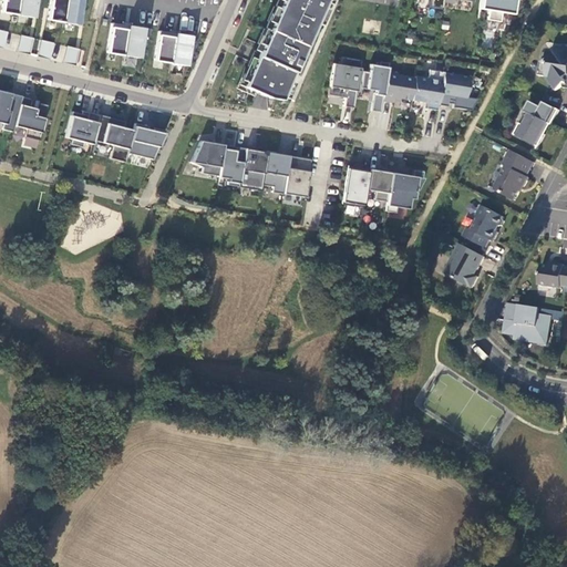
[(38,0),(1,0),(0,11),(0,12),(35,18),(38,0)]
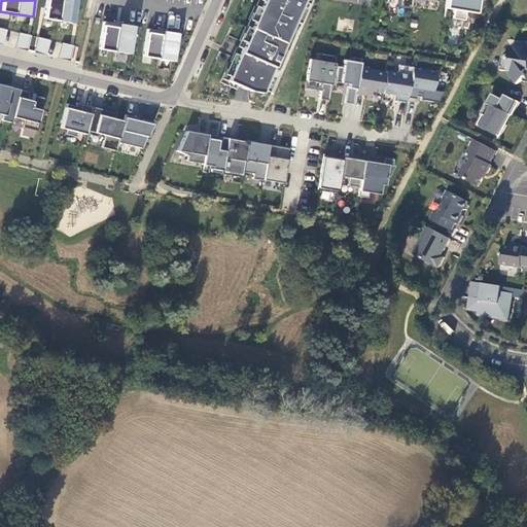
[(78,0),(45,0),(43,18),(75,23),(78,0)]
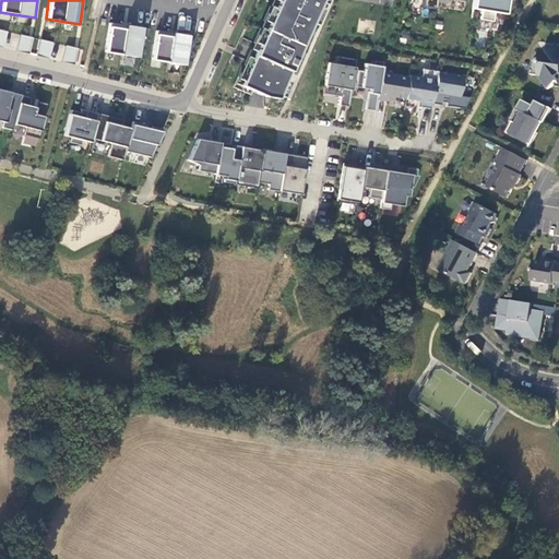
[(276,0),(238,85),(263,97),(275,98),(319,0),(276,0)]
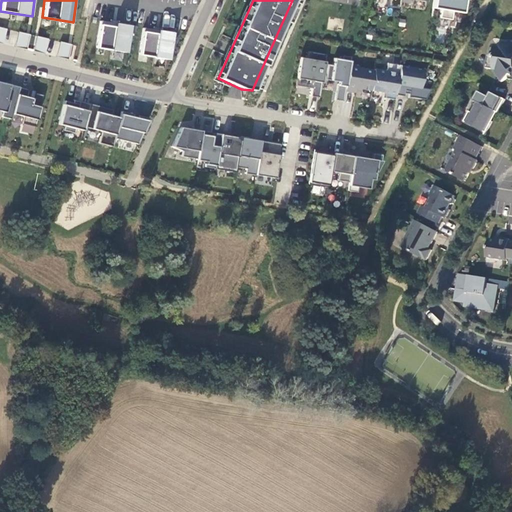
[(387,0),(386,7),(399,9),(400,1),(400,0),(387,0)]
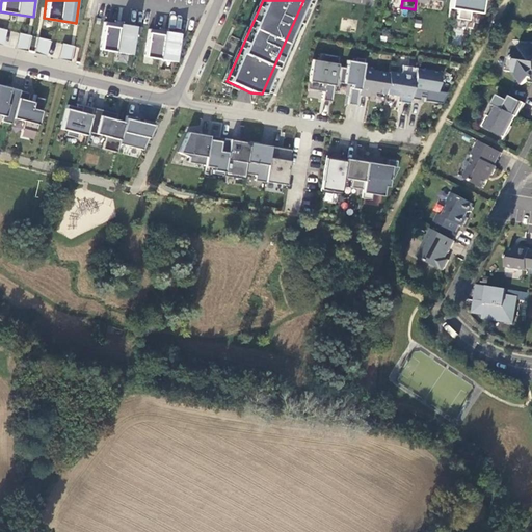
[(450,0),(449,8),(457,10),(456,19),(469,21),(470,12),(480,14),(482,0),(486,0),(487,0),(486,0),(450,0)]
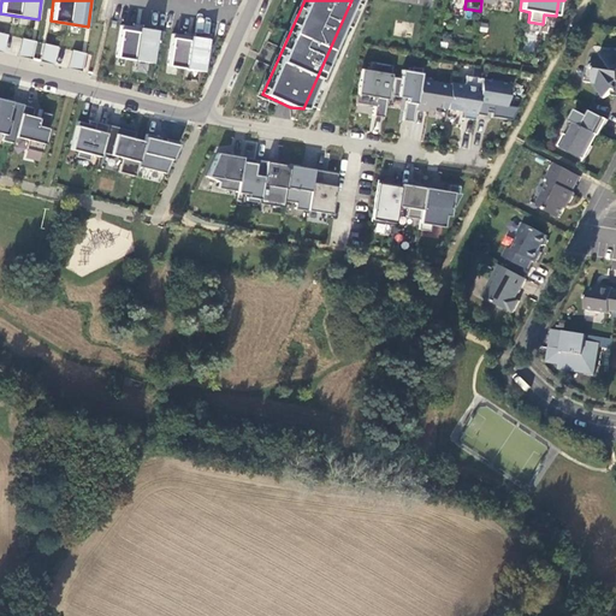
[(122,30),(118,57),(152,63),(158,31),(140,29),(140,33),(122,30)]
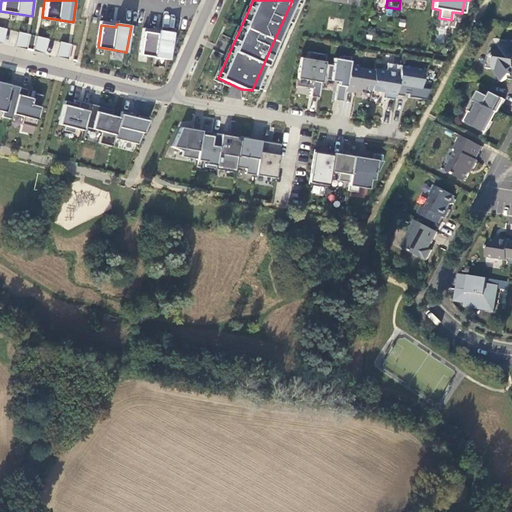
[(145,32),(141,55),(170,60),(174,33),(160,31),(159,34),(145,32)]
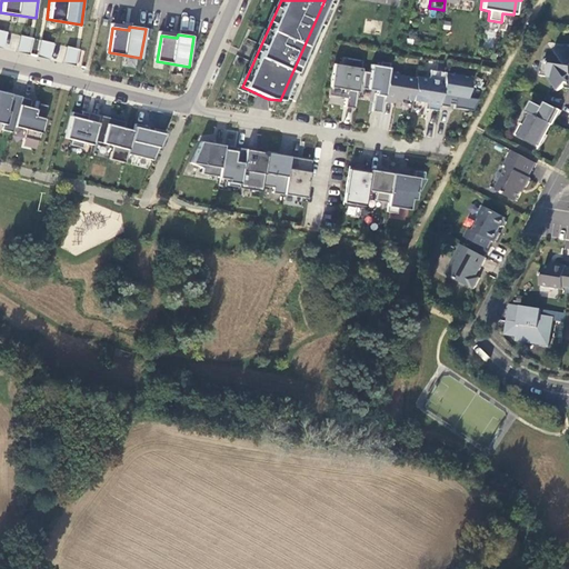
[(33,39),(20,36),(16,51),(29,55),(33,39)]
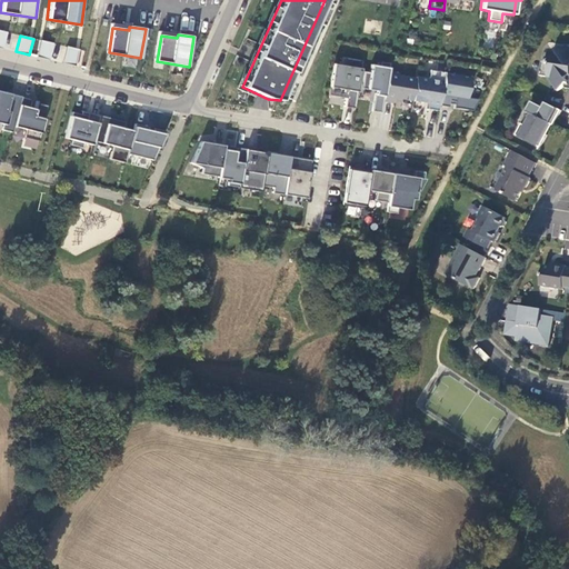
[(53,43),(40,40),(37,56),(50,59),(53,43)]
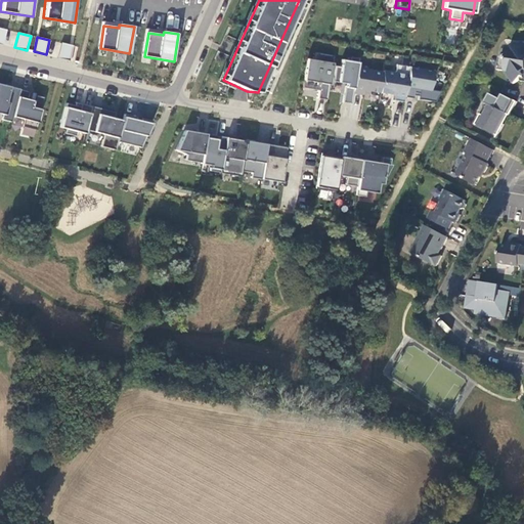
[(505,69),(514,82),(520,78),(523,75),(523,73),(523,72),(522,71),(523,69),(523,39),(520,39),(519,47),(509,46),(507,57),(499,56),(497,68),(505,69)]
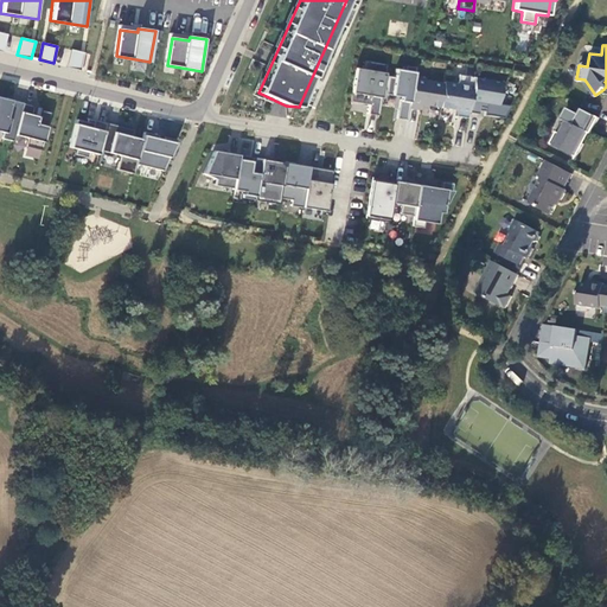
[(85,53),(71,50),(68,66),(81,70),(85,53)]
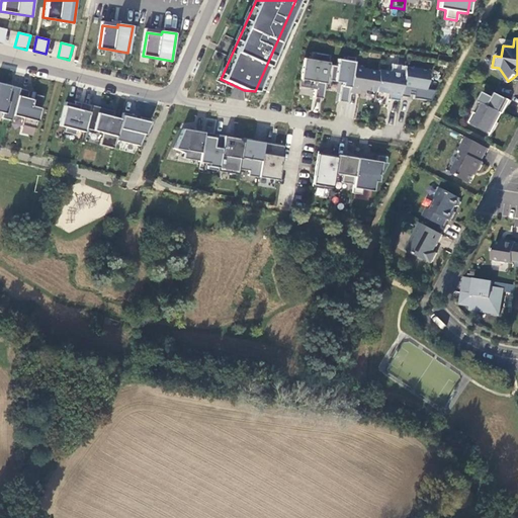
[(328,65),(329,56),(312,53),(311,60),(304,59),(298,87),(315,90),(314,97),(322,99),(325,80),(328,65)]
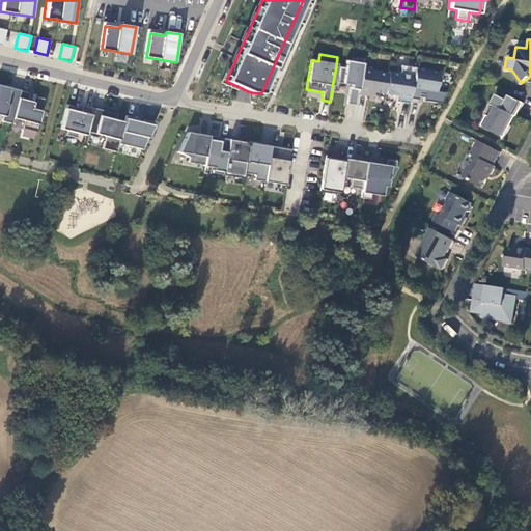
[(362,67),(363,59),(355,58),(354,62),(345,60),(344,68),(336,66),(333,82),(350,85),(346,104),(356,105),(357,95),(362,67)]
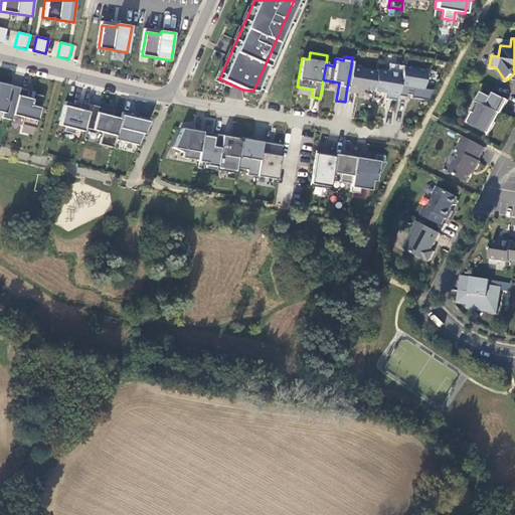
[(389,63),(387,71),(375,69),(375,70),(372,92),(386,94),(386,99),(396,101),(397,96),(401,66),(401,65),(389,63)]
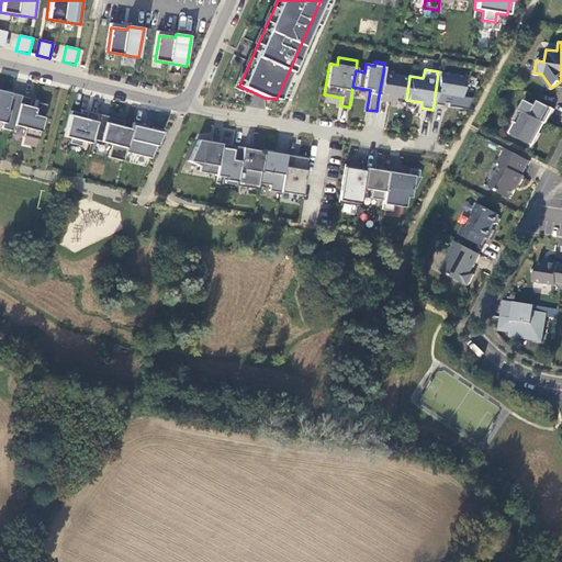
[(406,100),(409,77),(393,75),(393,72),(383,71),(378,101),(389,102),(389,97),(406,100)]
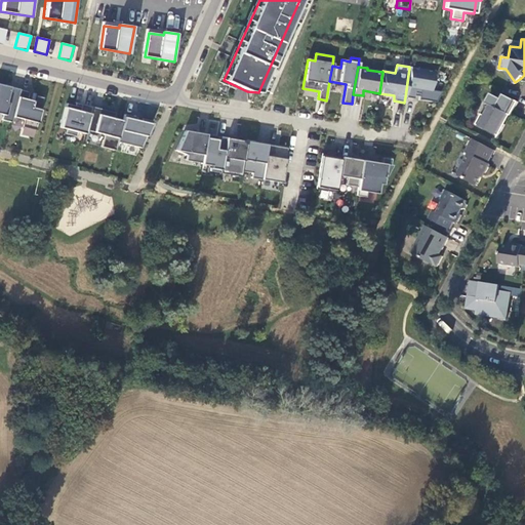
[(431,90),(434,72),(409,68),(405,97),(413,98),(413,92),(419,93),(420,89),(431,90)]
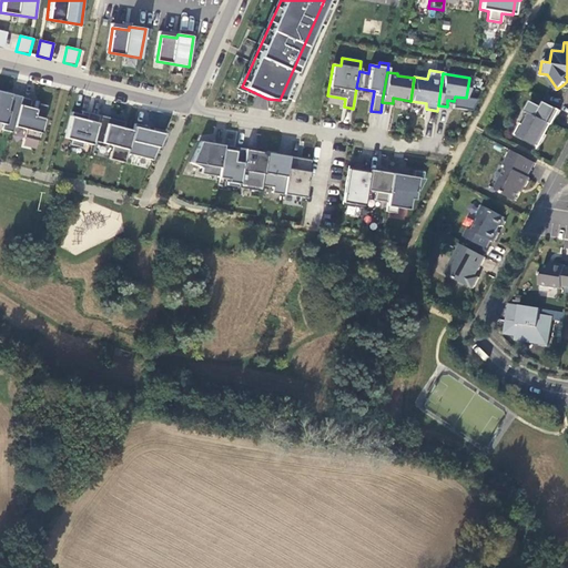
[(13,127),(21,97),(0,91),(0,123),(2,124),(1,130),(11,132),(13,127)]
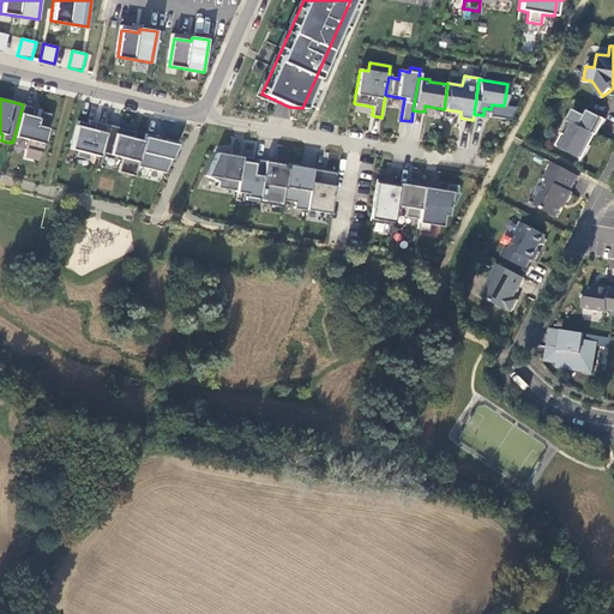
[(41,109),(23,104),(14,137),(28,139),(25,148),(41,152),(52,114),(41,112),(41,109)]
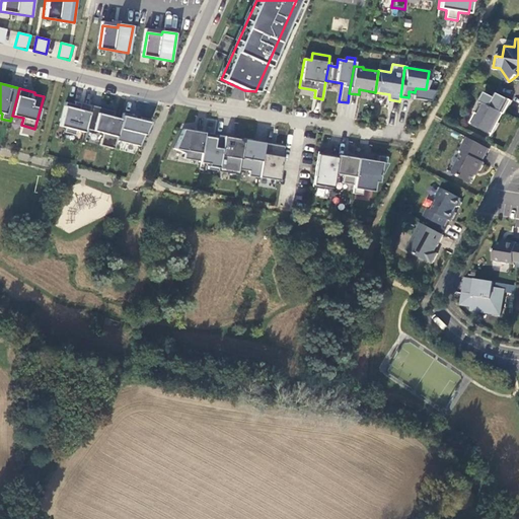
[(512,98),(499,91),(496,95),(486,90),(482,99),(485,101),(479,113),(476,110),(471,121),(493,132),(499,121),(498,120),(502,110),(505,112),(512,98)]
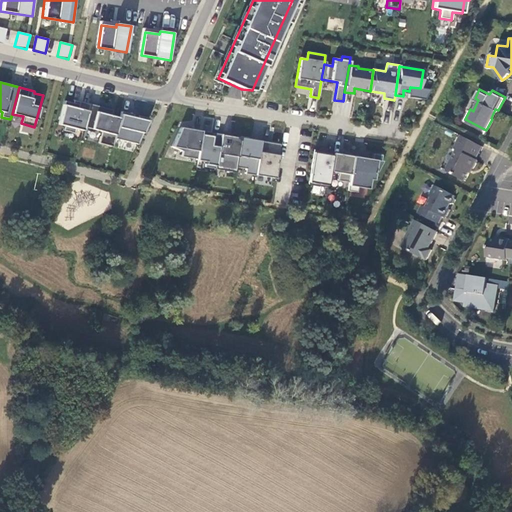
[(64,101),(62,107),(58,124),(64,126),(62,131),(74,133),(75,129),(82,130),(83,127),(89,104),(79,101),(78,105),(64,101)]
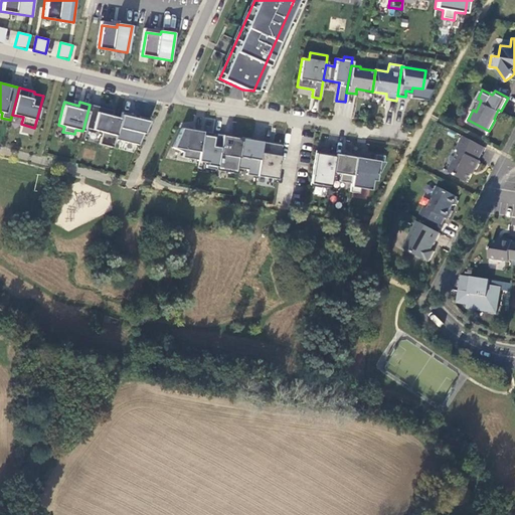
[(111,116),(113,111),(90,105),(83,128),(102,132),(99,144),(112,148),(120,119),(111,116)]
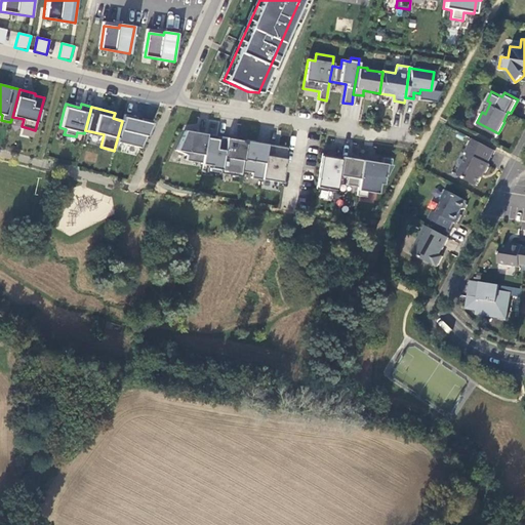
[(153,121),(124,115),(122,121),(117,142),(140,148),(153,121)]
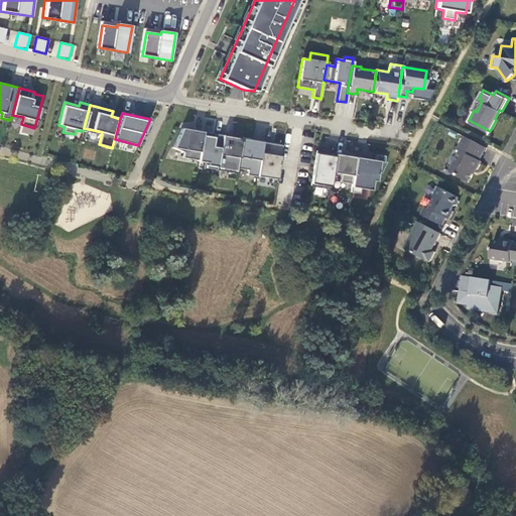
[(203,132),(181,129),(172,148),(183,152),(182,158),(198,160),(203,132)]
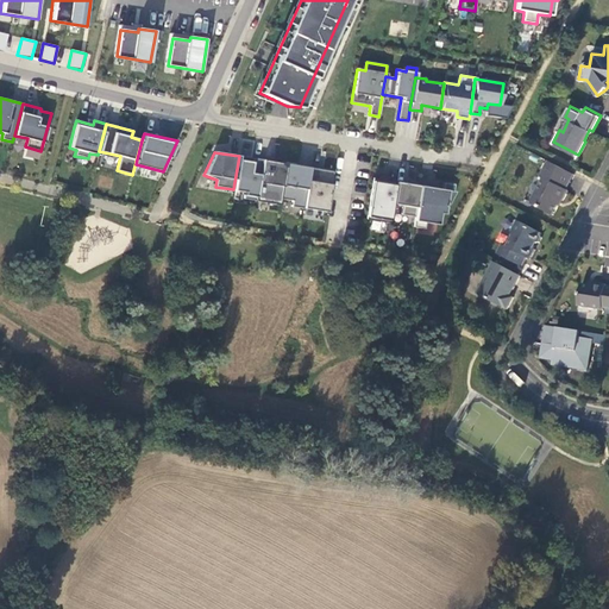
[(256,201),(259,175),(250,173),(252,158),(239,156),(233,189),(233,190),(244,193),(243,199),(256,201)]
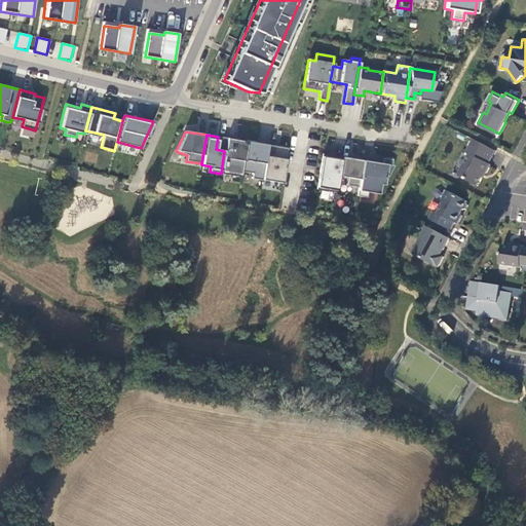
[(226,138),(218,137),(216,149),(224,151),(226,138)]
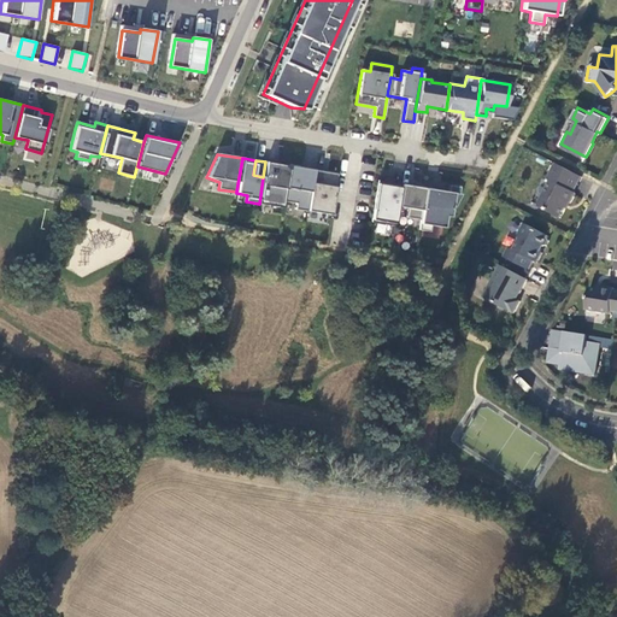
[(582,174),(554,160),(547,177),(551,178),(539,201),(541,205),(562,216),(569,200),(571,201),(576,191),(574,189),(582,174)]
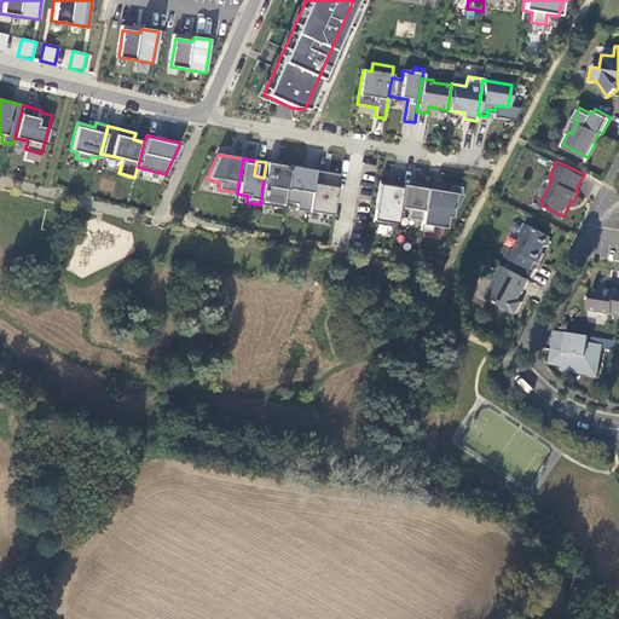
[(284,202),(290,167),(266,162),(264,178),(260,204),(261,204),(262,198),(282,206),(281,208),(283,208),(284,202)]
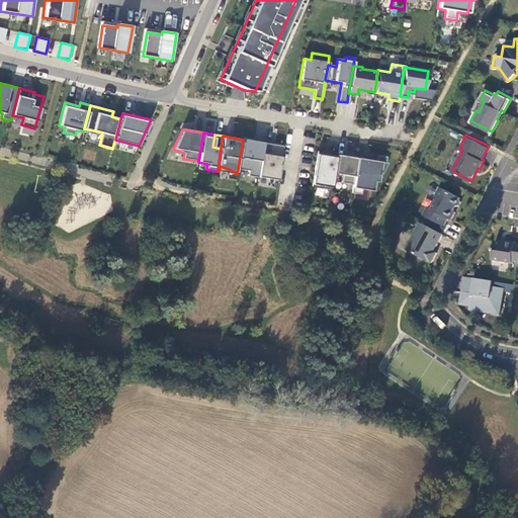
[(257,177),(263,143),(243,140),(238,169),(248,171),(247,176),(257,177)]
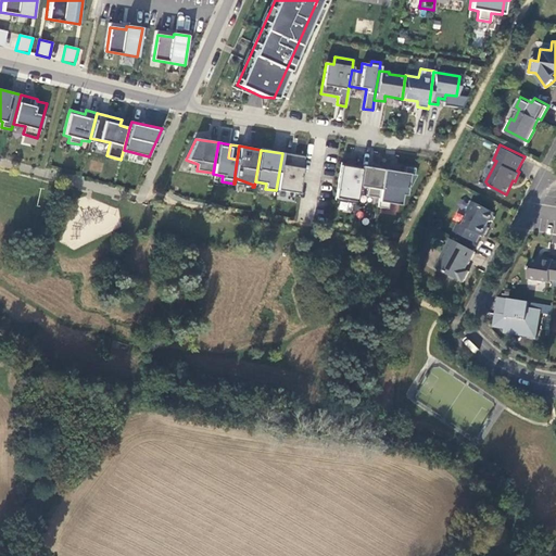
[(298,193),(303,156),(282,153),(276,190),(298,193)]
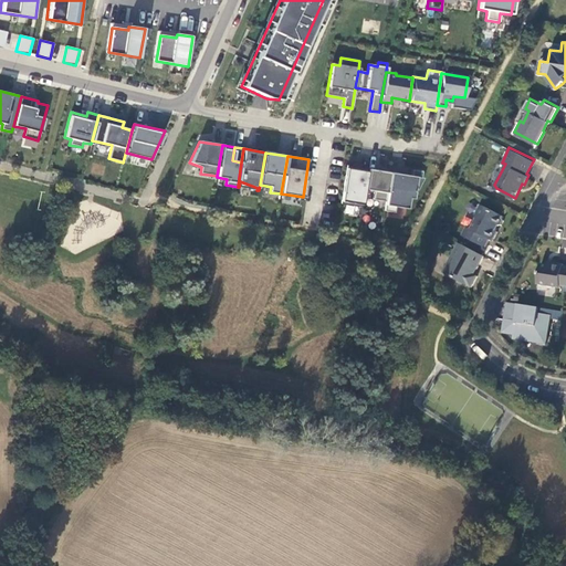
[(367,169),(346,166),(339,203),(362,207),(364,189),(367,169)]
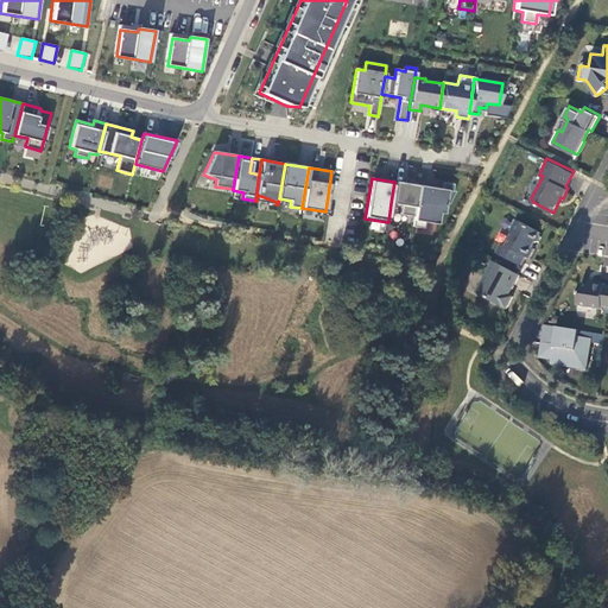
[(413,217),(418,185),(394,182),(391,203),(401,206),(399,215),(413,217)]
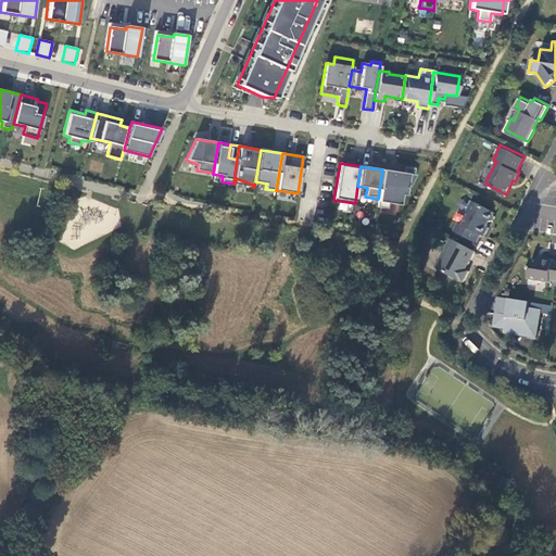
[(376,207),(387,209),(388,203),(399,205),(401,196),(405,196),(406,187),(409,187),(416,175),(413,175),(414,168),(405,167),(404,174),(382,169),(376,207)]
